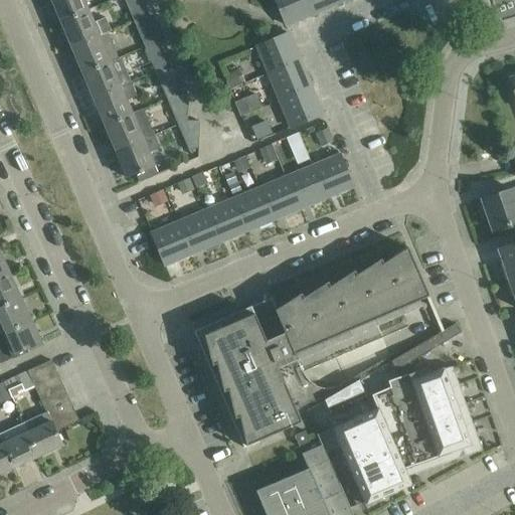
[(82,0),(50,0),(59,20),(87,9),(82,0)]
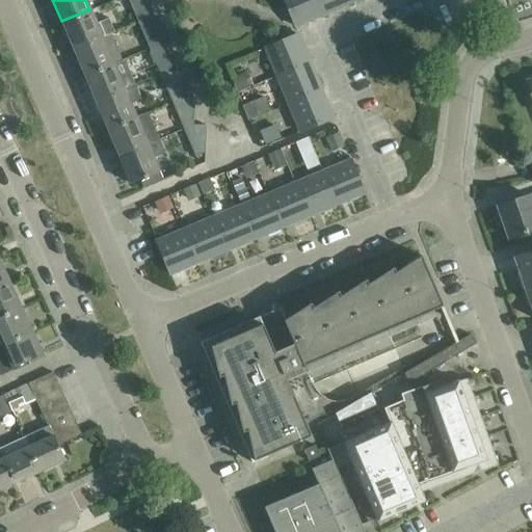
[(128,0),(137,21),(147,17),(148,0),(128,0)]
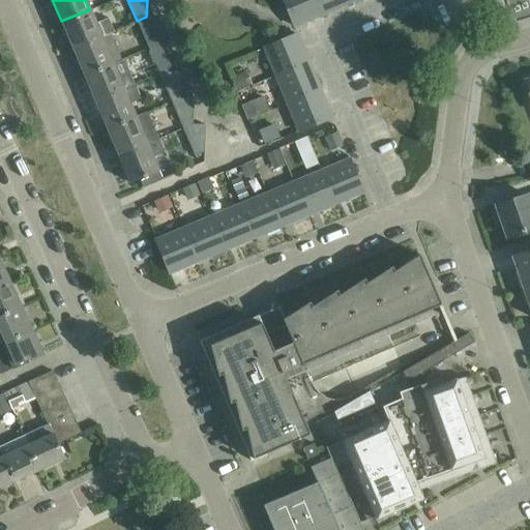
[(321,15),(315,0),(282,0),(293,26),(321,15)]
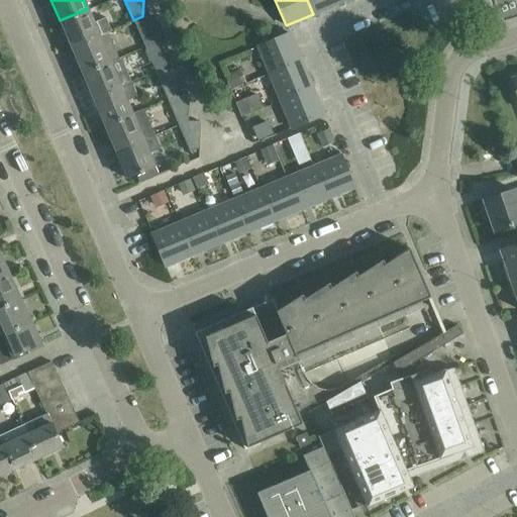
[(338,0),(307,0),(313,14),(340,3),(338,0)]
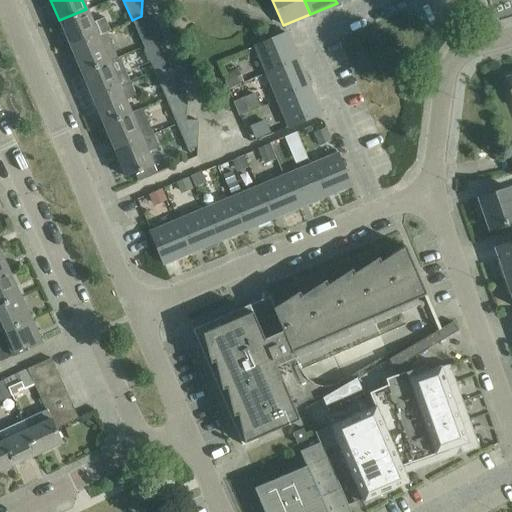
[(103,18),(92,23),(86,9),(59,20),(70,46),(97,35),(108,30),(103,18)]
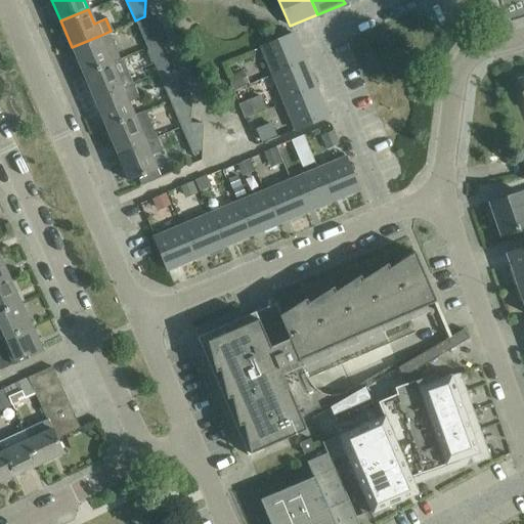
[(146,47),(156,43),(158,16),(144,16),(135,20),(146,47)]
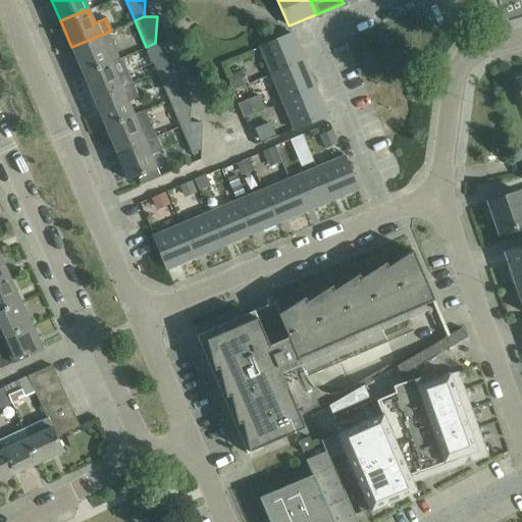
[(260,47),(271,74),(304,60),(292,33),(260,47)]
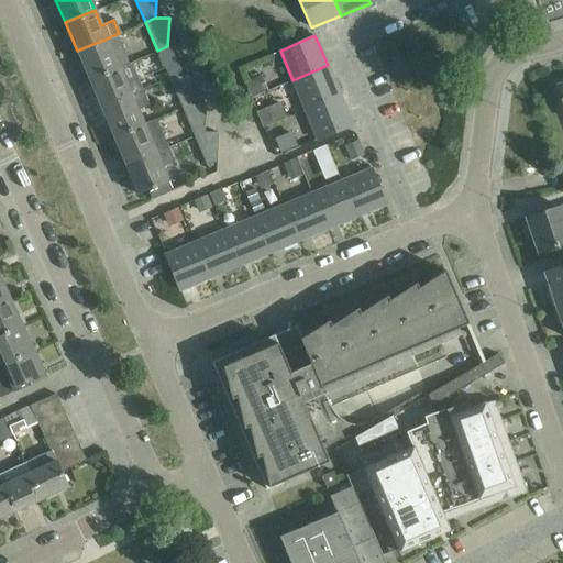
[(107,39),(77,51),(90,80),(120,67),(107,39)]
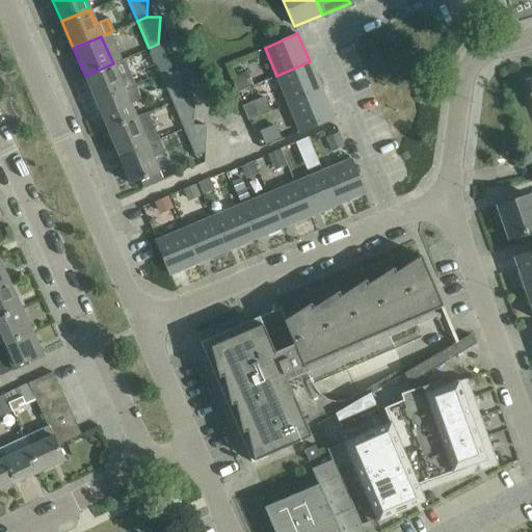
[(149,48),(160,75),(169,71),(171,44),(158,44),(149,48)]
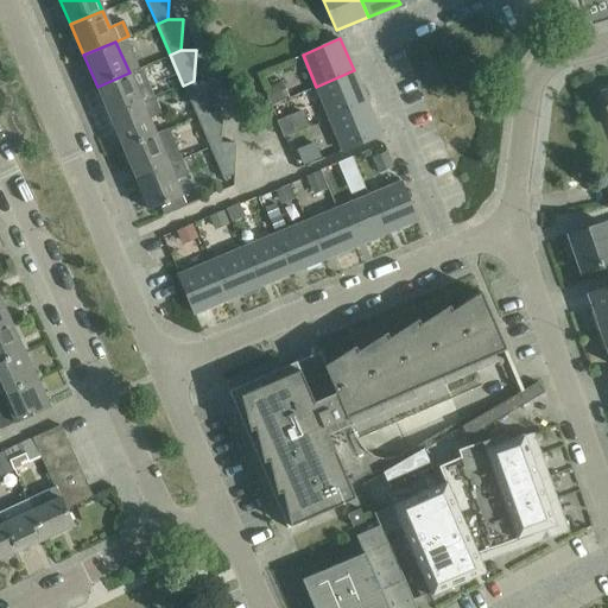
[(316,87),(329,119),(367,102),(354,70),(316,87)]
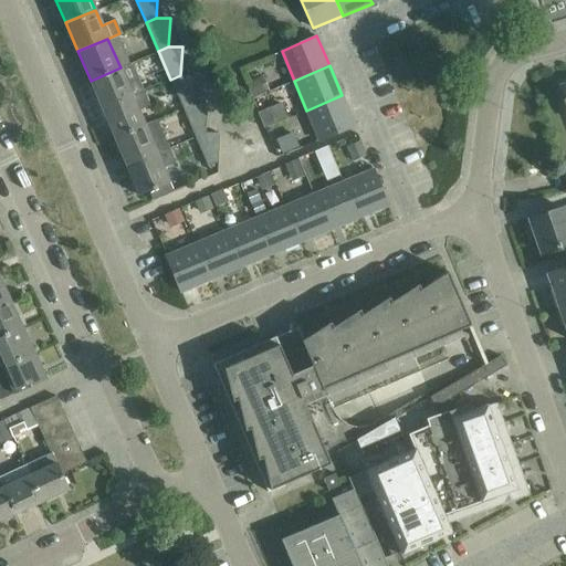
[(137,75),(126,81),(121,67),(91,81),(102,108),(144,91),(137,75)]
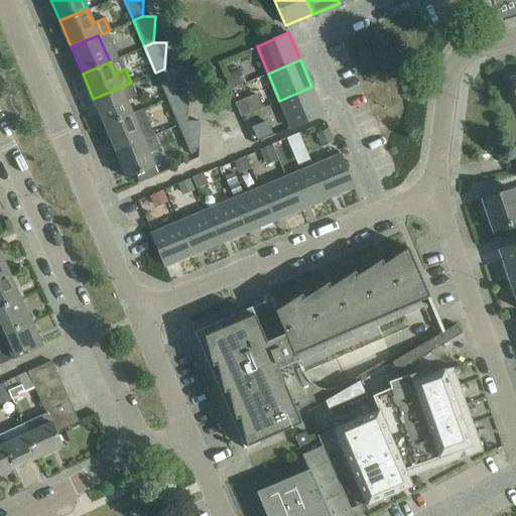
[(166,98),(175,94),(176,70),(164,69),(155,73),(166,98)]
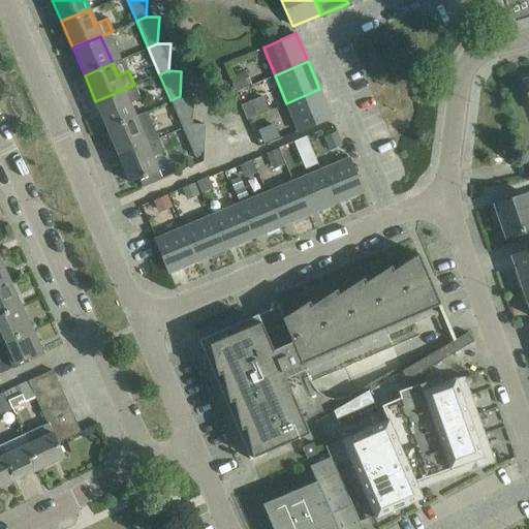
[(235,92),(246,87),(242,75),(230,81),(235,92)]
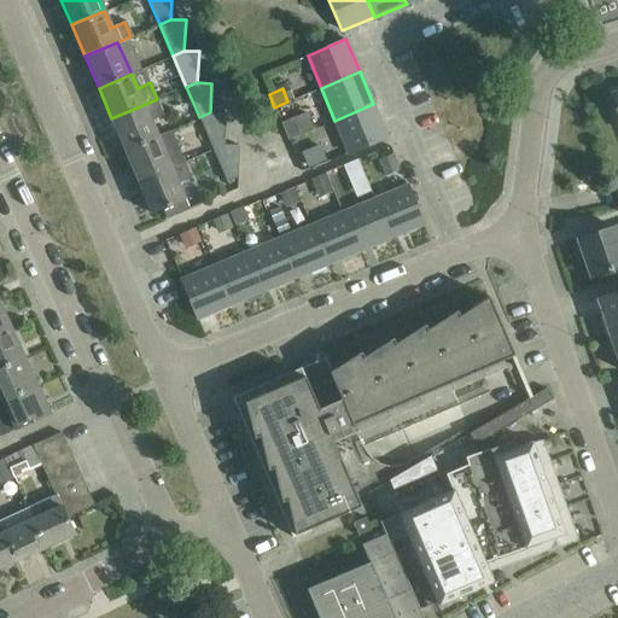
[(124,149),(157,134),(151,122),(164,116),(157,99),(111,118),(124,149)]
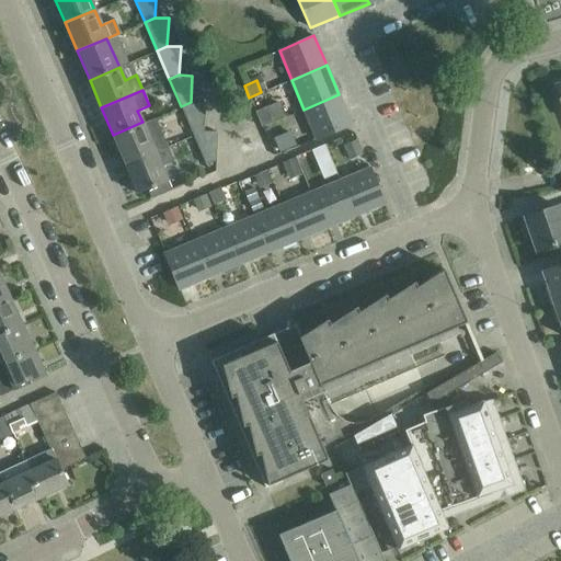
[(339,94),(304,110),(316,139),(351,124),(339,94)]
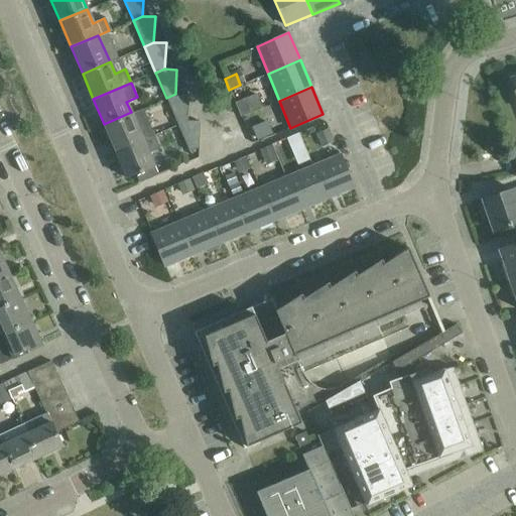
[(166,98),(177,125),(187,121),(188,96),(175,94),(166,98)]
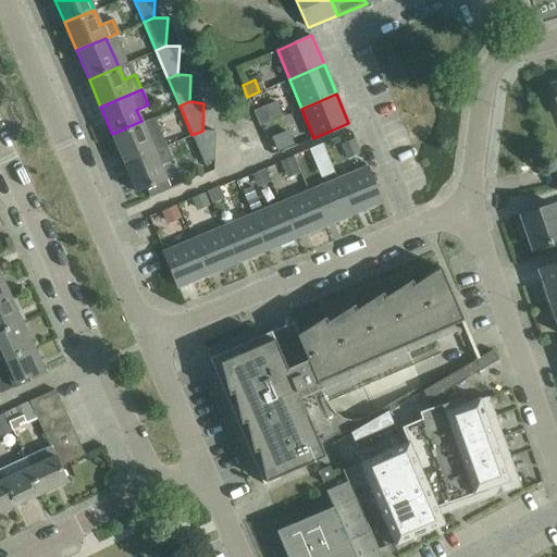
[(260,126),(283,116),(277,101),(255,111),(260,126)]
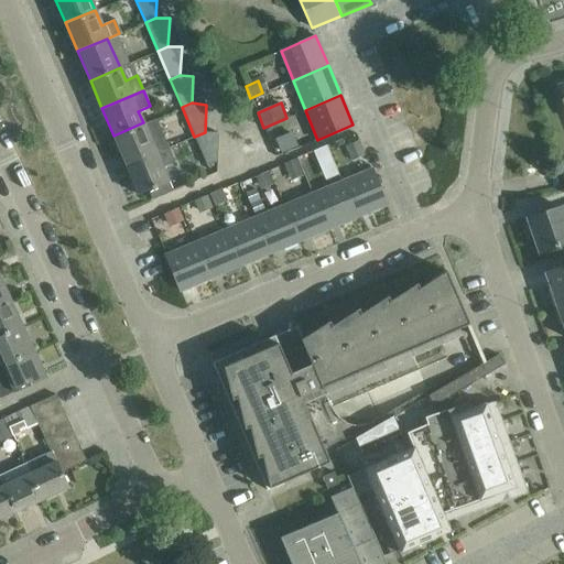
[(167,148),(155,118),(143,122),(114,136),(126,164),(167,148)]
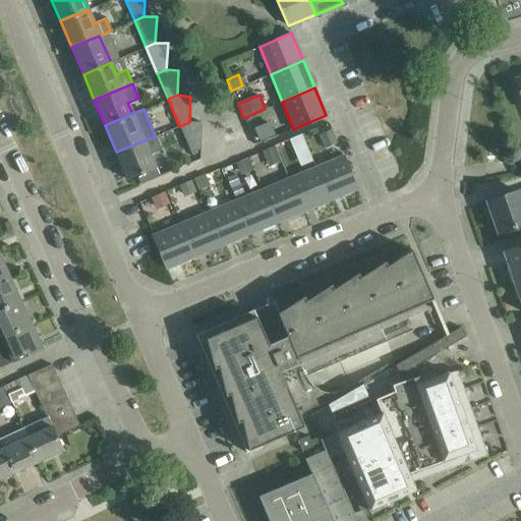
[(190,153),(200,149),(201,122),(189,122),(179,126),(190,153)]
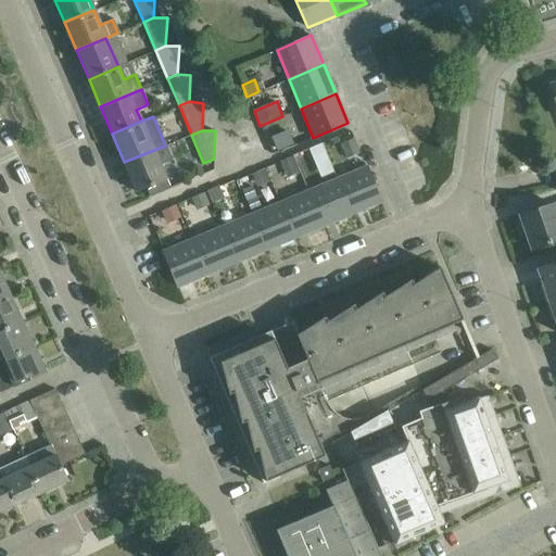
[(295,130),(267,142),(272,154),(300,142),(295,130)]
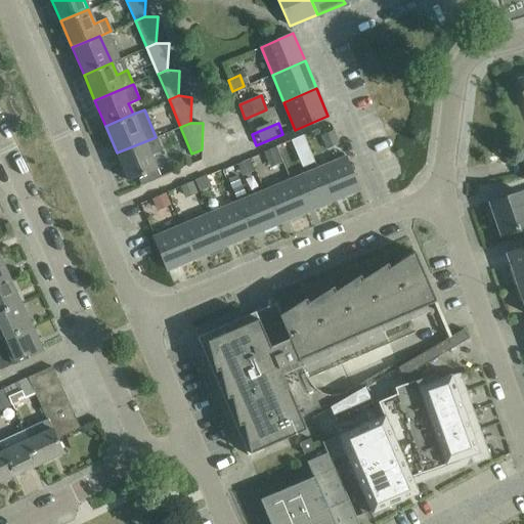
[(332,131),(319,136),(325,149),(337,144),(332,131)]
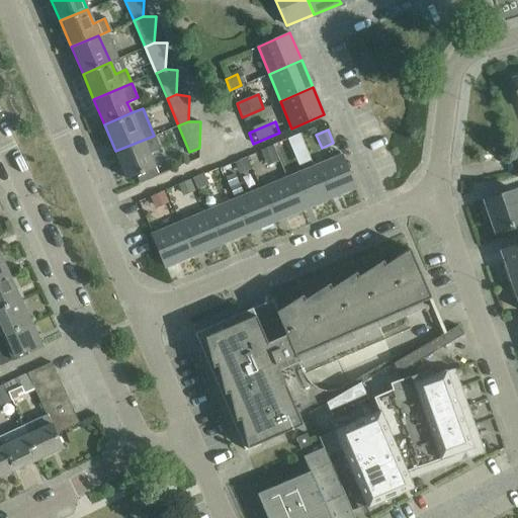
[(286,168),(311,156),(300,135),(276,146),(286,168)]
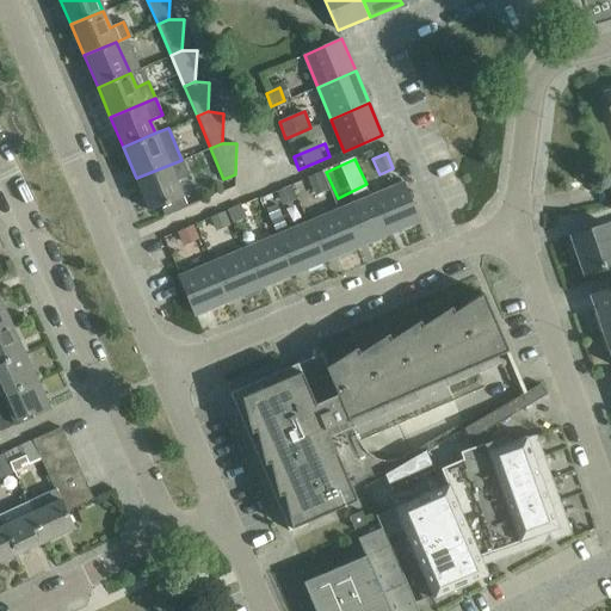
[(165,216),(186,207),(174,179),(187,174),(181,160),(136,178),(150,210),(160,207),(165,216)]
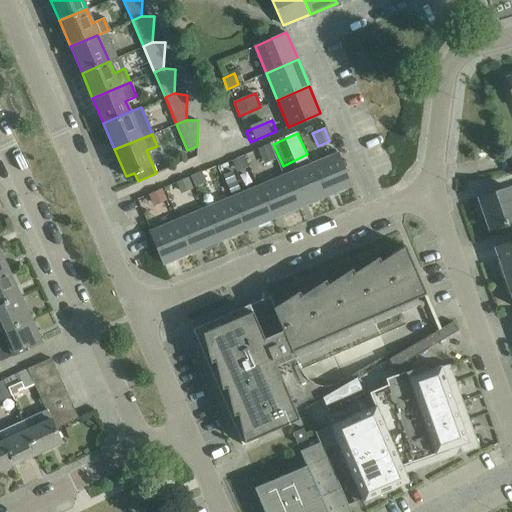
[(262,159),(273,155),(268,145),(258,149),(262,159)]
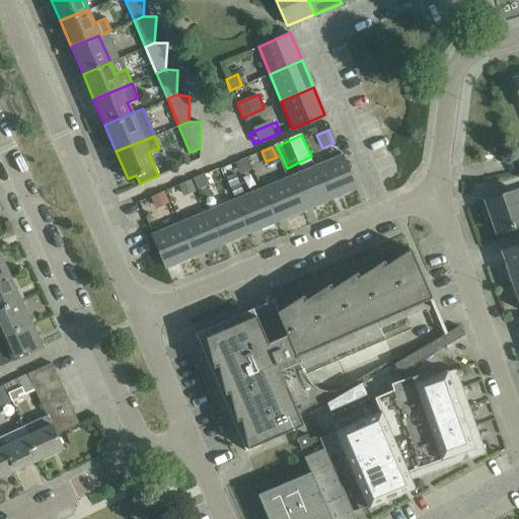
[(314,167),(327,200),(355,188),(342,155),(314,167)]
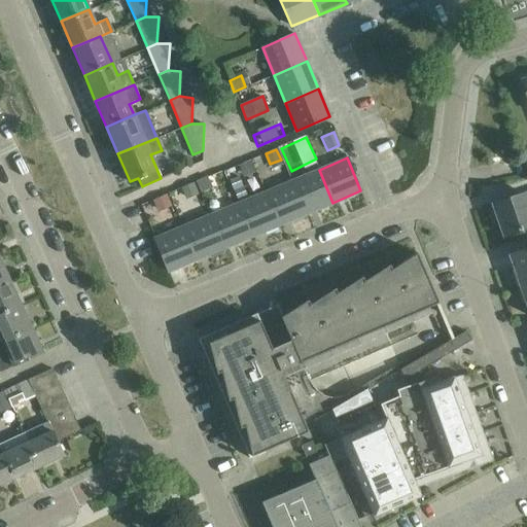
[(238,165),(242,173),(253,169),(250,160),(238,165)]
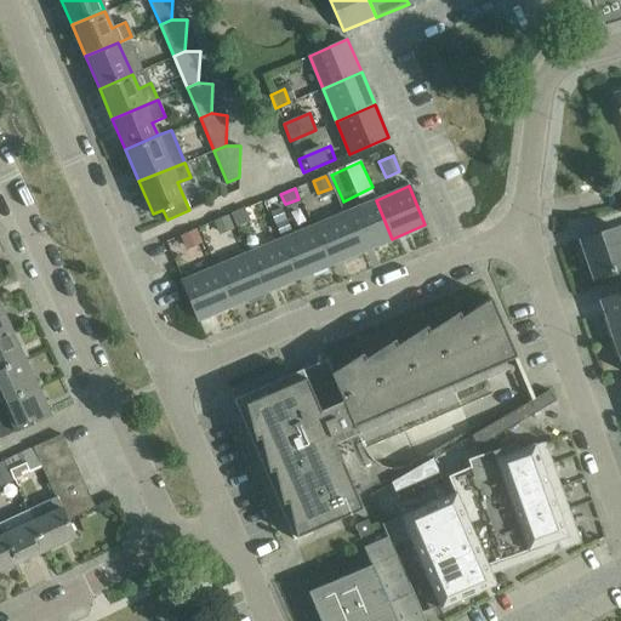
[(343,214),(360,252),(392,239),(376,200),(343,214)]
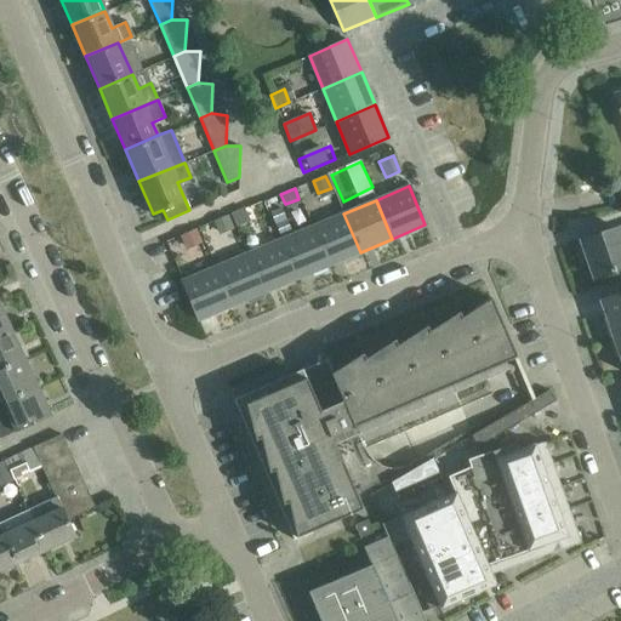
[(244,209),(231,214),(235,227),(250,222),(244,209)]
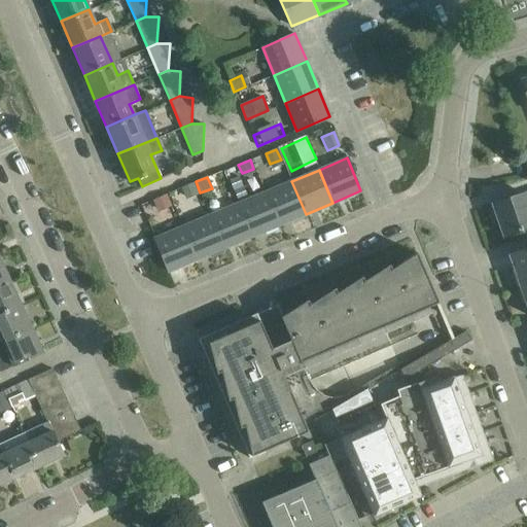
[(265,192),(278,225),(306,214),(291,181),(265,192)]
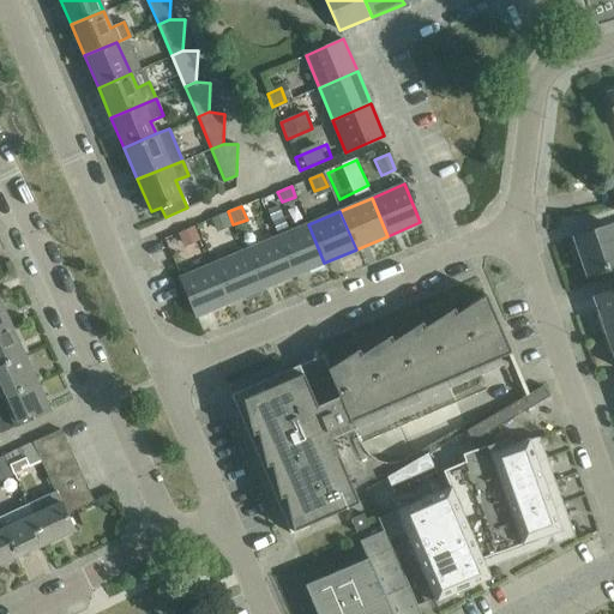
[(223,214),(211,218),(215,228),(227,223),(223,214)]
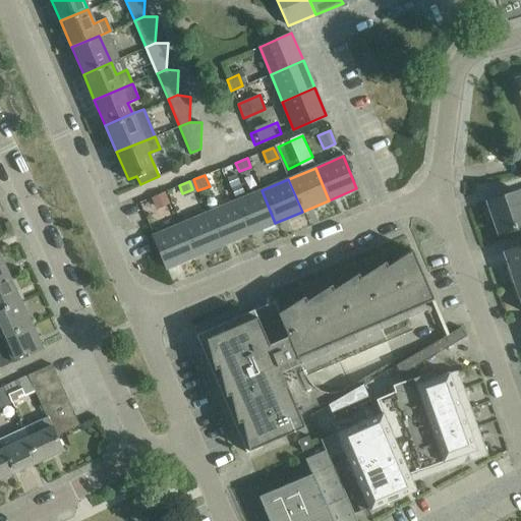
[(234,201),(247,234),(275,223),(262,190),(234,201)]
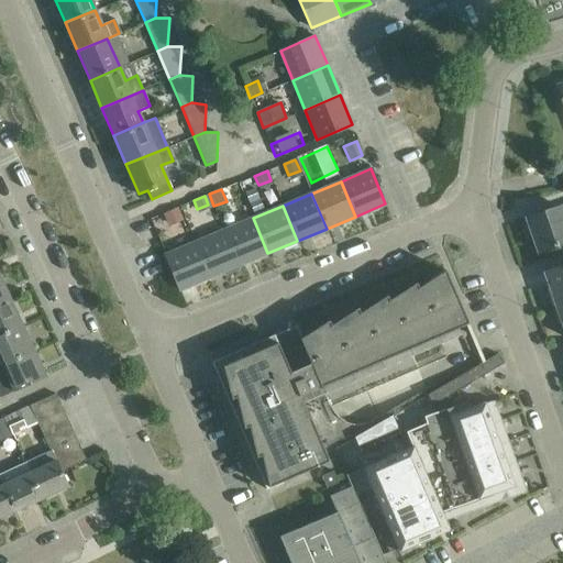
[(560,206),(526,218),(538,252),(562,242),(562,206),(561,208),(560,206)]
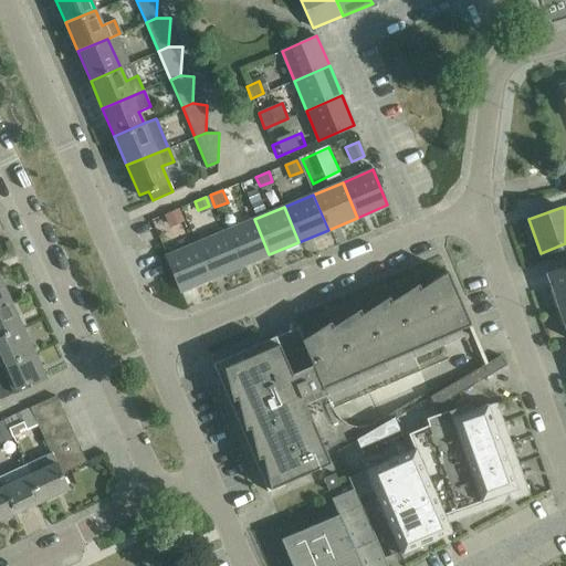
[(178,208),(164,213),(168,223),(182,217),(178,208)]
